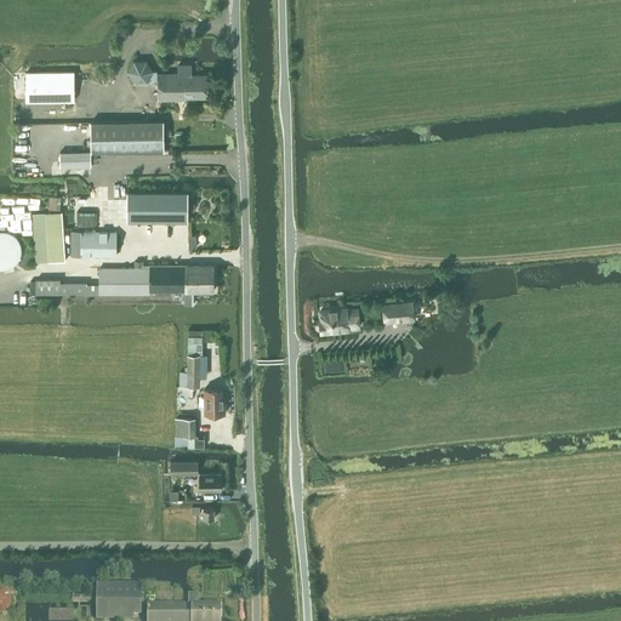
[(135,61),(129,72),(136,83),(148,83),(154,72),(147,61),(135,61)]
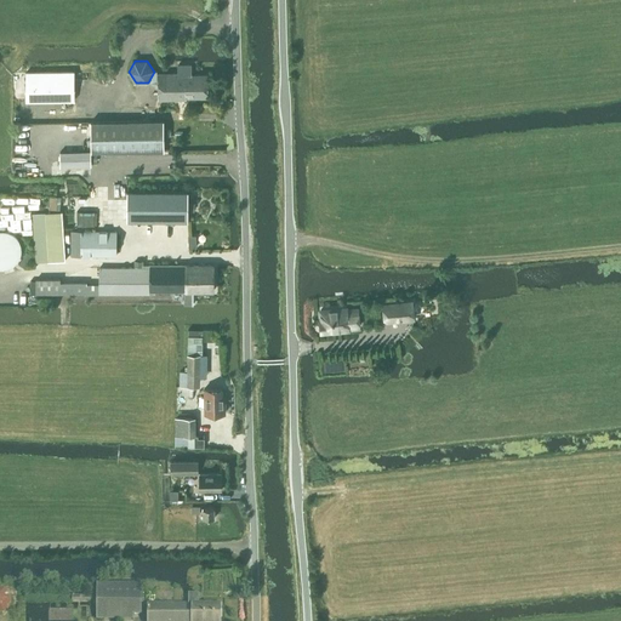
[(208,75),(192,75),(192,64),(178,66),(178,73),(158,74),(159,100),(186,100),(186,97),(208,97),(208,75)]
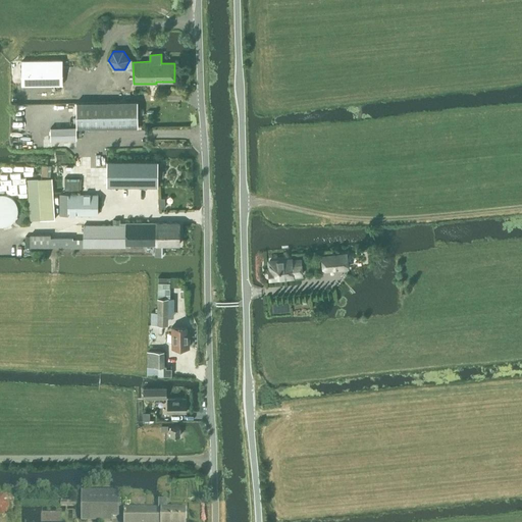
[(62,60),(22,61),(22,86),(63,85),(62,60)]
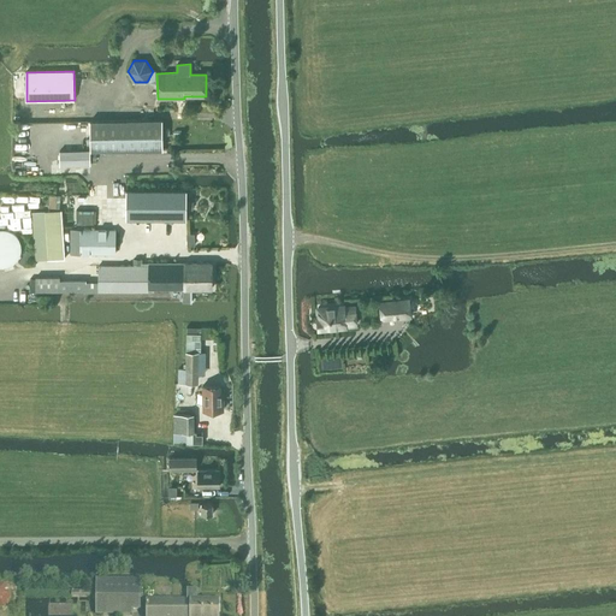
[(90,150),(163,149),(163,120),(90,120),(90,150)]
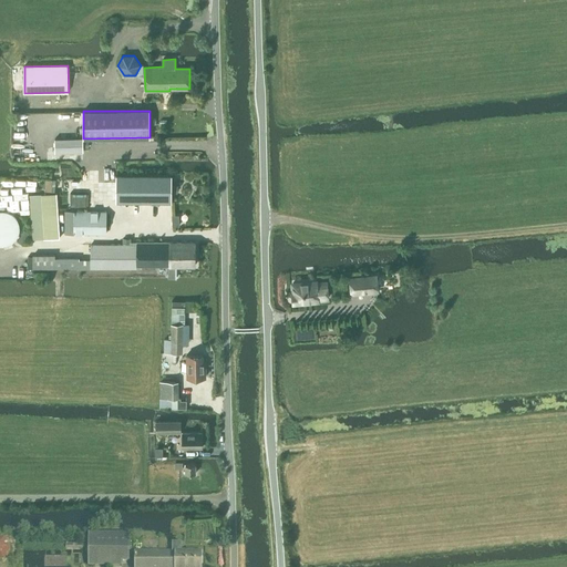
[(83,152),(83,137),(54,137),(54,152),(83,152)]
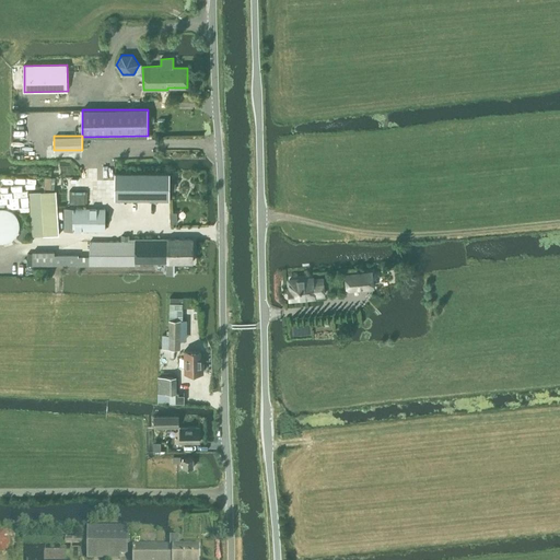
[(170,199),(170,173),(115,173),(115,199),(170,199)]
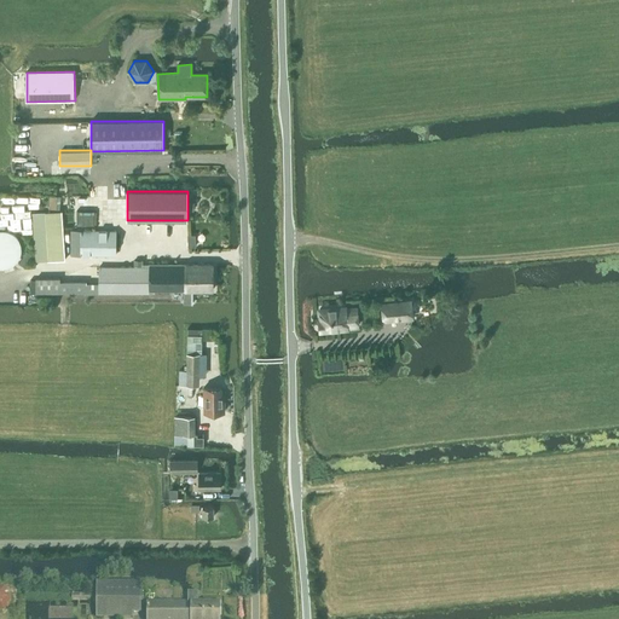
[(35,262),(65,259),(63,210),(32,213),(35,262)]
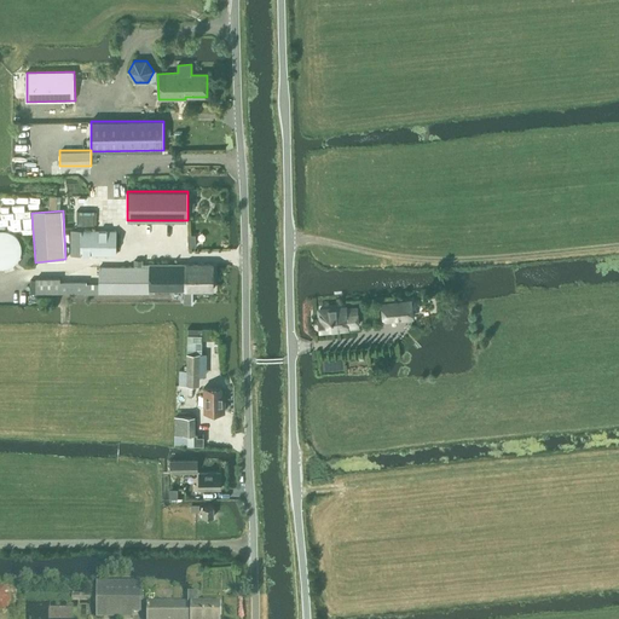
[(0,267),(1,268),(4,268),(5,268),(7,268),(9,267),(11,267),(12,266),(13,265),(15,265),(16,264),(17,262),(18,260),(19,259),(21,258),(21,256),(22,254),(22,253),(22,250),(22,249),(22,247),(22,246),(21,244),(21,242),(19,241),(19,239),(18,237),(17,236),(16,235),(15,233),(13,233),(11,232),(10,231),(9,231),(6,230),(5,230),(3,230),(1,230),(0,230),(0,267)]
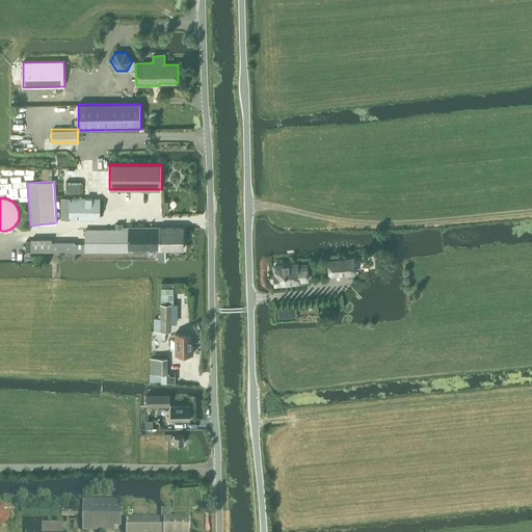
[(100,219),(100,198),(61,198),(61,219),(100,219)]
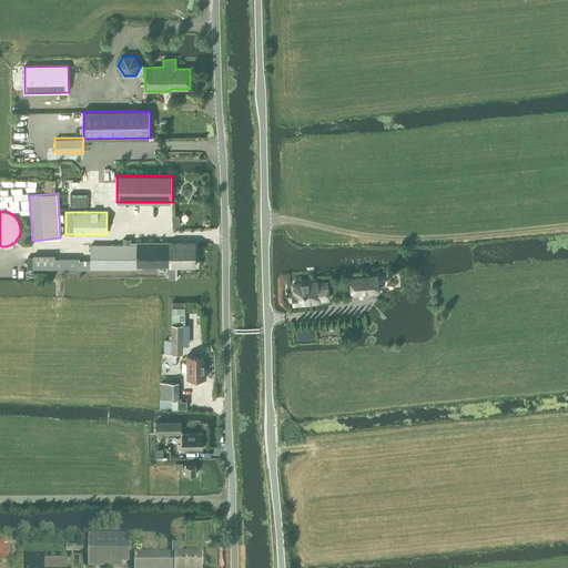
[(91,260),(91,269),(138,269),(138,266),(169,267),(169,277),(176,277),(176,267),(195,267),(195,243),(130,242),(130,245),(91,245),(91,260)]
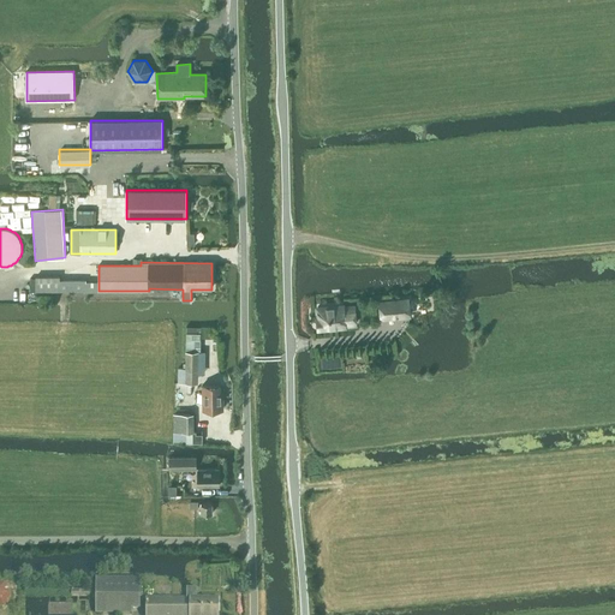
[(99,291),(99,281),(87,281),(87,279),(60,280),(60,275),(36,276),(36,279),(36,291),(36,292),(99,291)]
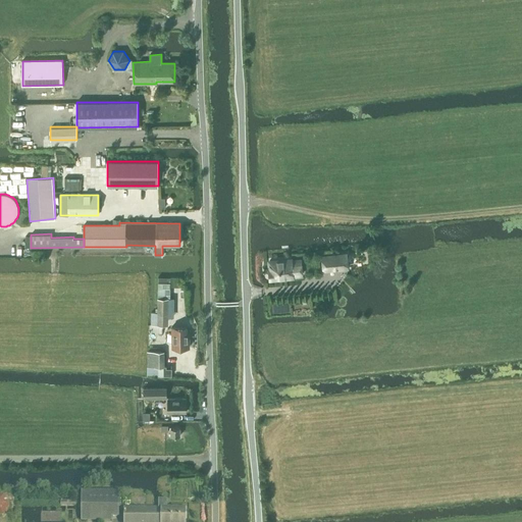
[(323,270),(348,267),(347,254),(322,257),(323,270)]
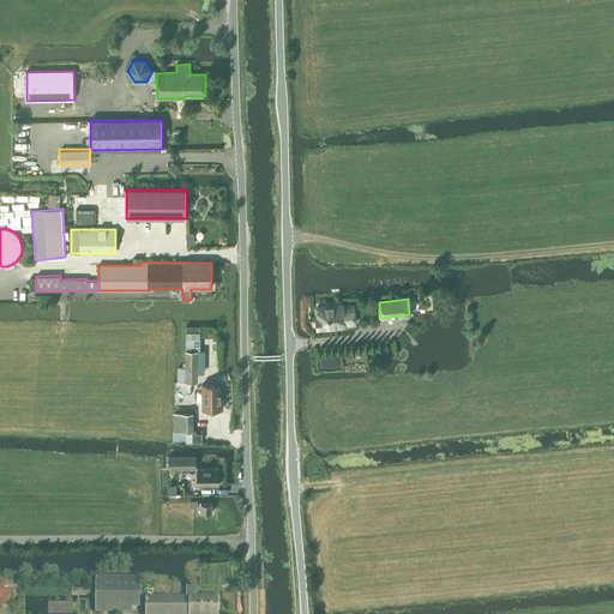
[(353,305),(343,306),(343,305),(318,307),(318,317),(319,327),(345,325),(345,324),(356,323),(355,323),(354,314),(354,313),(353,305)]
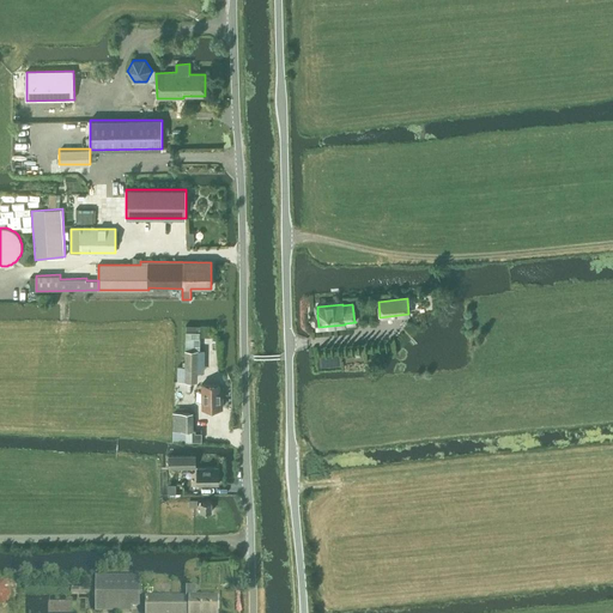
[(177,366),(177,381),(184,382),(198,382),(198,372),(199,350),(200,350),(200,332),(187,332),(186,332),(186,350),(184,366),(182,366),(177,366)]
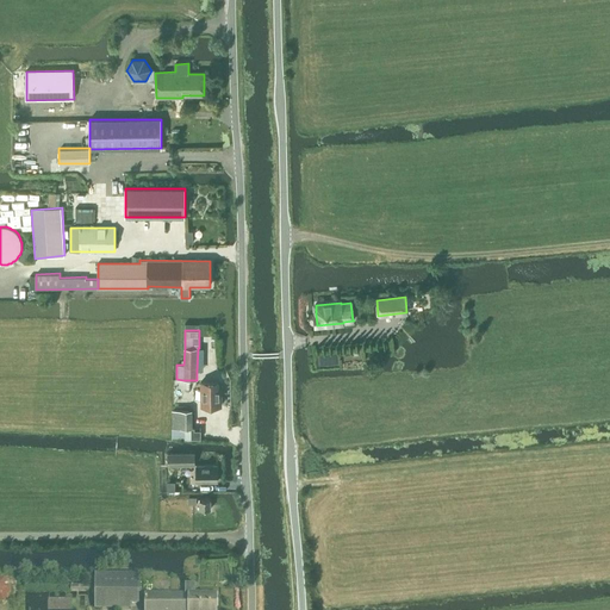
[(222,390),(219,390),(219,383),(201,383),(201,406),(222,405),(222,390)]
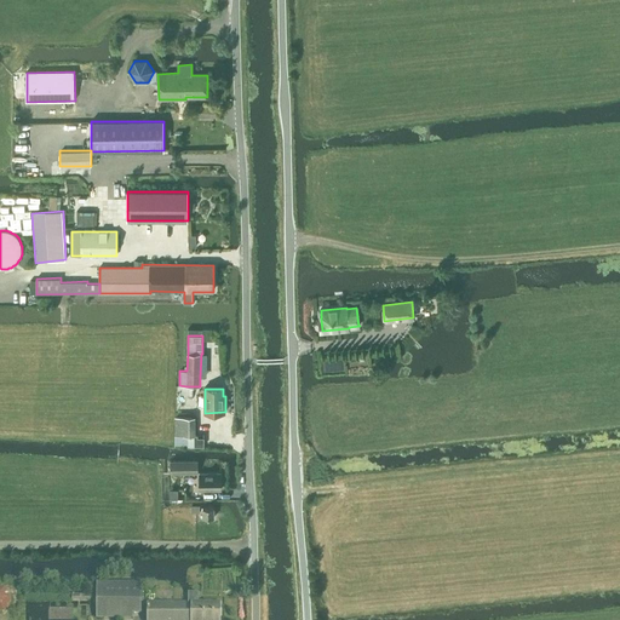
[(176,435),(176,445),(205,447),(205,437),(197,437),(197,435),(193,435),(193,426),(193,418),(187,418),(176,418),(176,435)]
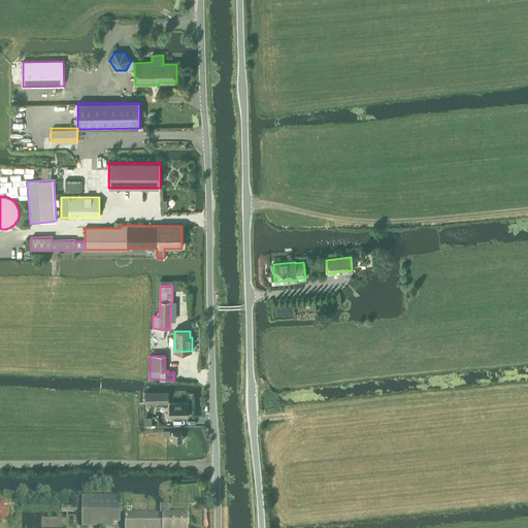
[(169,403),(169,395),(146,394),(146,403),(169,403)]
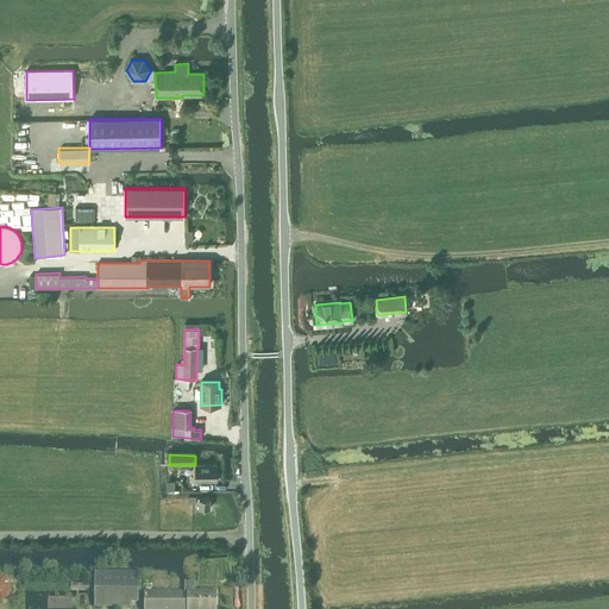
[(196,481),(218,481),(217,464),(196,464),(196,481)]
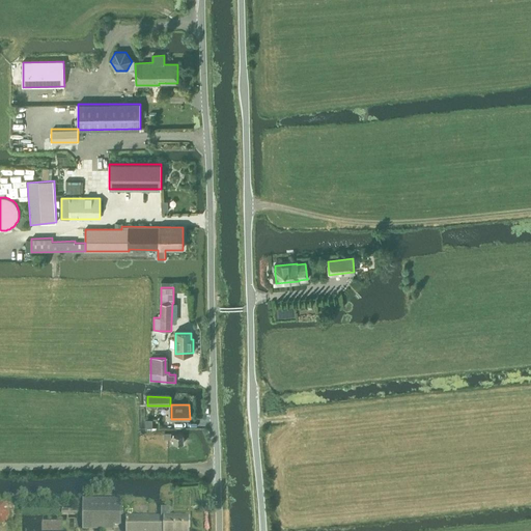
[(174,444),(184,443),(184,435),(173,436),(174,444)]
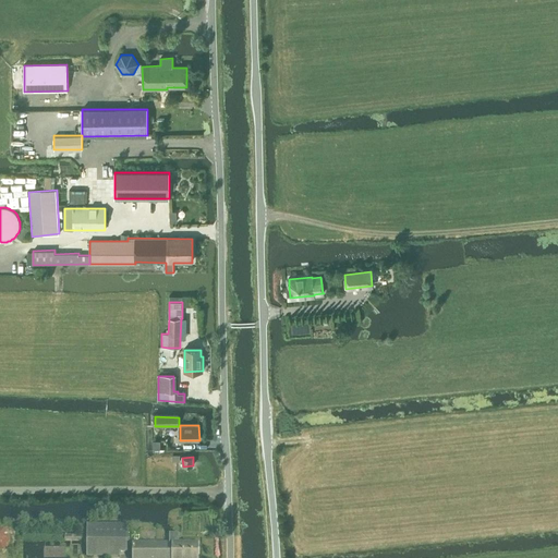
[(87,525),(87,553),(126,553),(126,526),(87,525)]
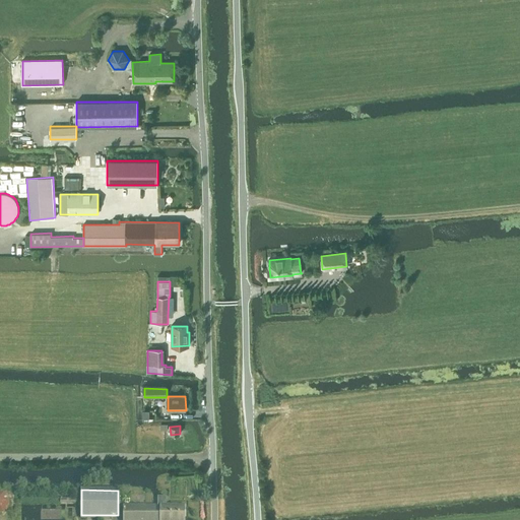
[(10,505),(4,495),(0,494),(0,515),(4,516),(10,505)]
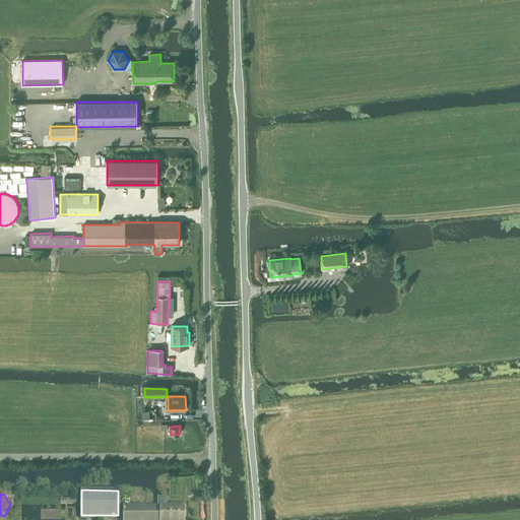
[(167,507),(167,498),(158,498),(158,507),(124,507),(123,519),(184,519),(185,507),(167,507)]
